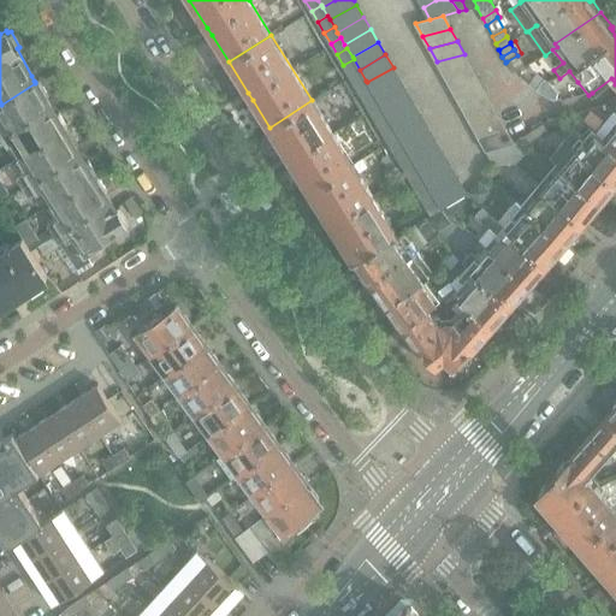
[(465,54),(437,61),(443,75),(472,67),(465,54)]
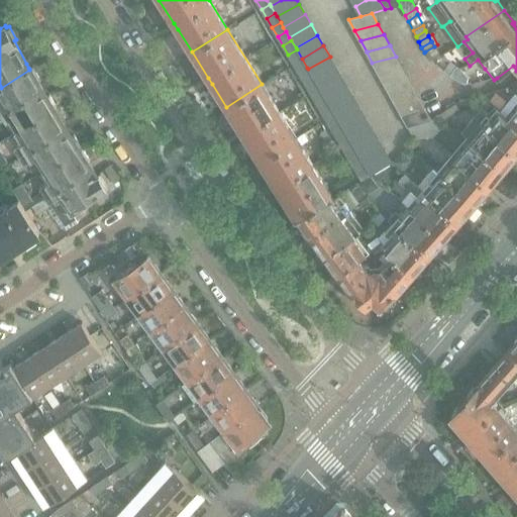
[(297,49),(288,55),(294,64),(302,59),(297,49)]
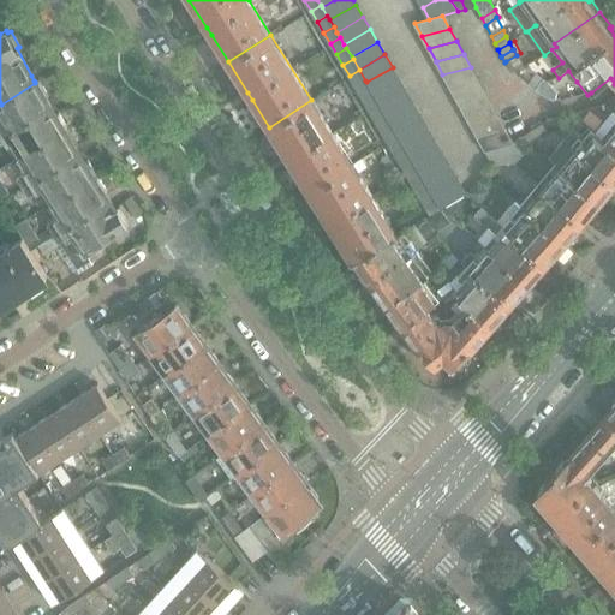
[(374,95),(400,79),(393,67),(366,82),(371,93),(374,95)]
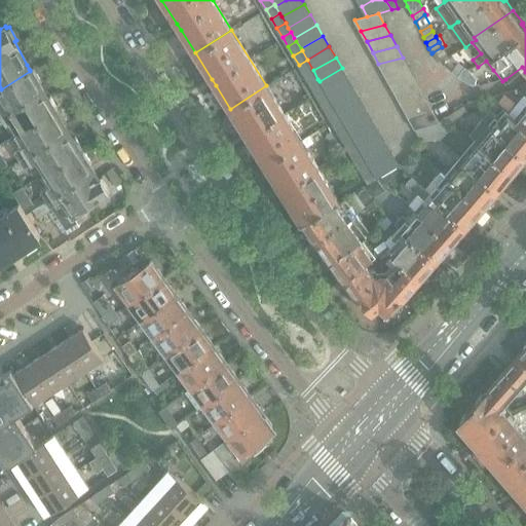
[(403,58),(378,64),(384,74),(408,68),(403,58)]
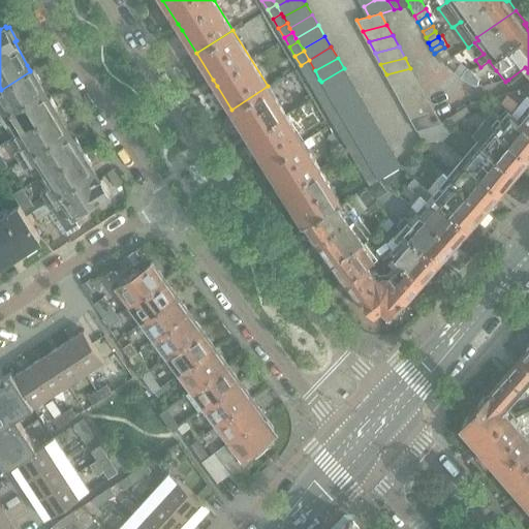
[(309,60),(301,65),(306,74),(314,69),(309,60)]
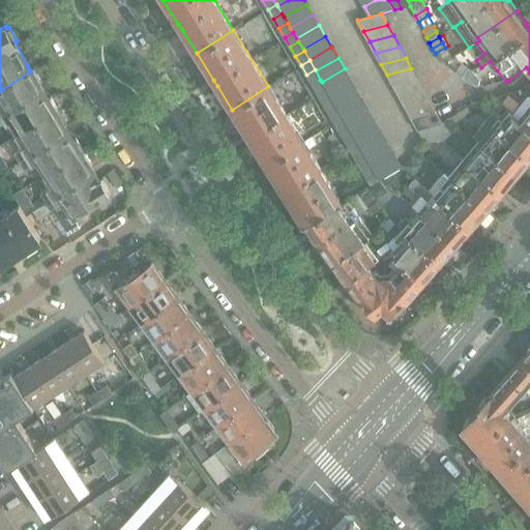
[(460,77),(467,67),(463,64),(461,67),(455,74),(460,77)]
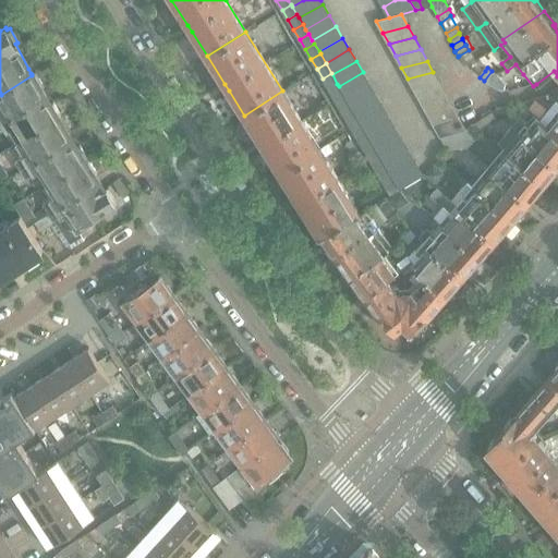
[(497,75),(492,71),(484,81),(489,85),(494,89),(496,87),(502,83),(497,75)]
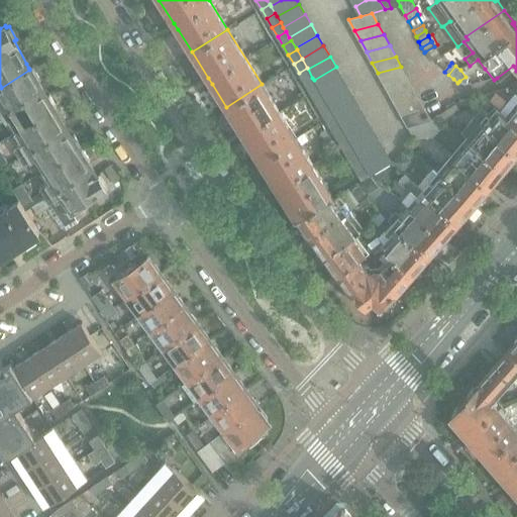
[(320,90),(342,77),(336,67),(314,80),(318,87),(320,90)]
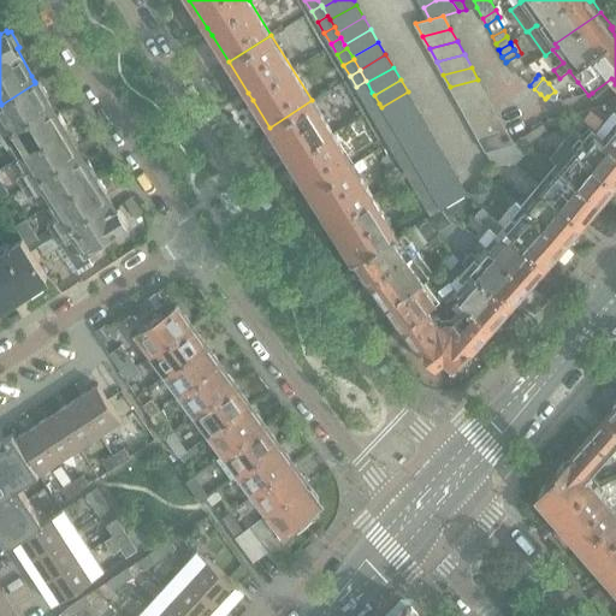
[(478,80),(450,87),(457,100),(485,93),(478,80)]
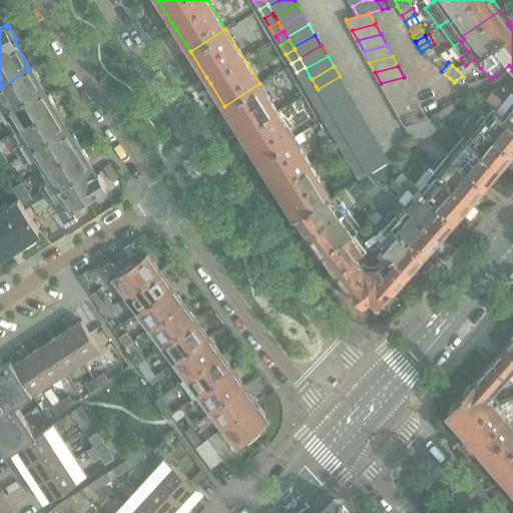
[(0,111),(1,113),(41,89),(38,83),(37,81),(39,80),(32,67),(29,68),(29,69),(1,87),(0,87),(0,111)]
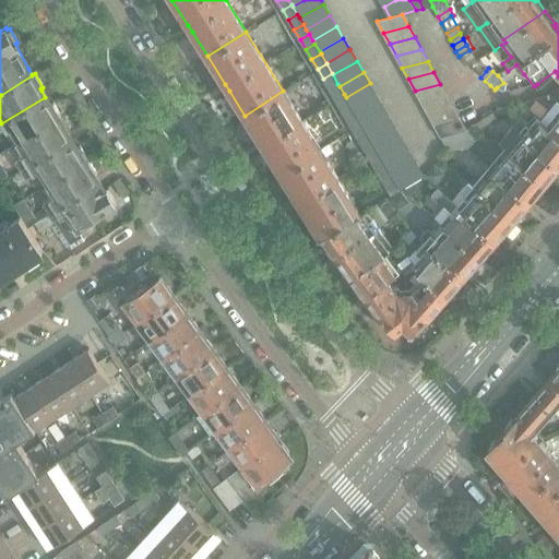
[(332,73),(323,79),(329,88),(337,84),(333,74),(332,73)]
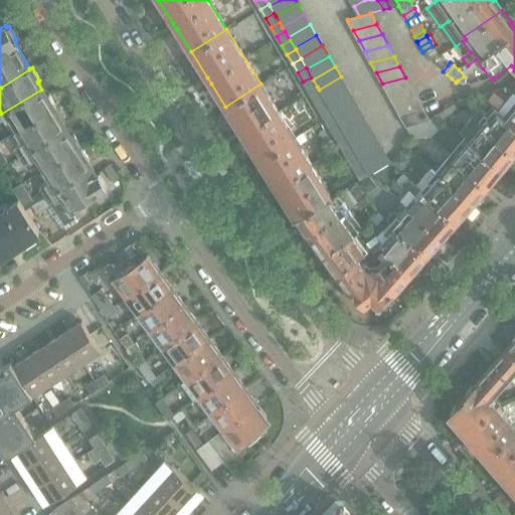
[(341,76),(319,90),(322,96),(325,100),(347,88),(341,76)]
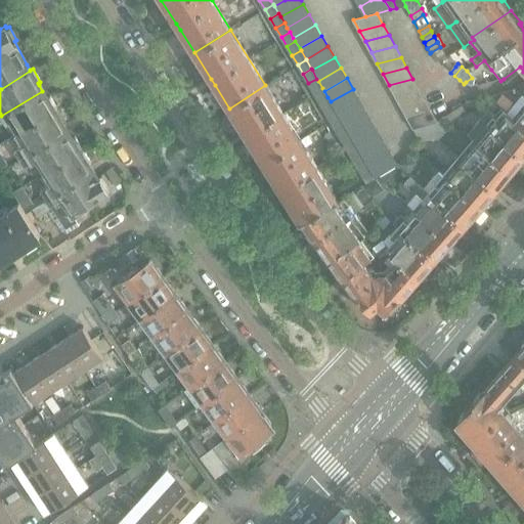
[(316,79),(308,83),(313,93),(322,88),(318,81),(316,79)]
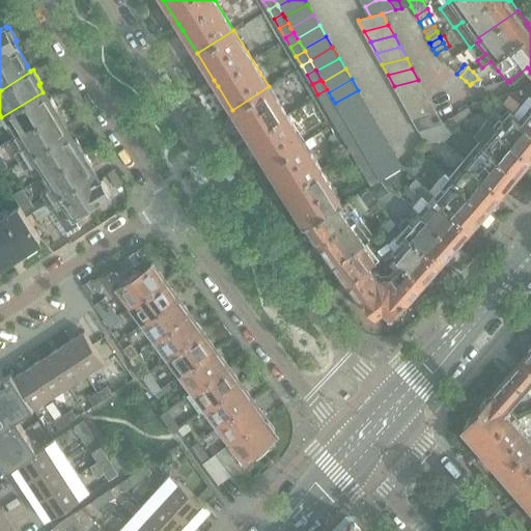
[(418,80),(394,86),(400,98),(424,91),(418,80)]
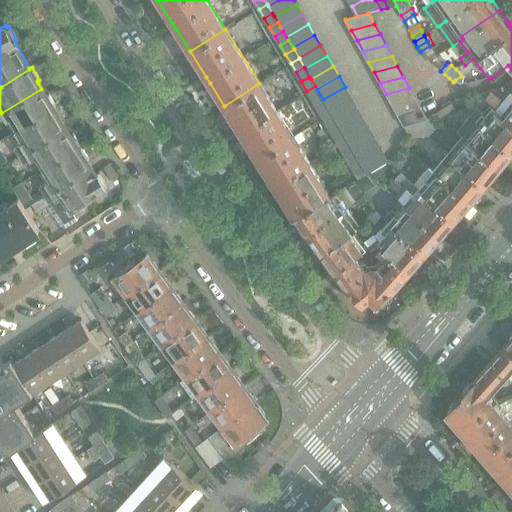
[(259,83),(224,106),(239,130),(243,136),(257,159),(293,137),(259,83)]
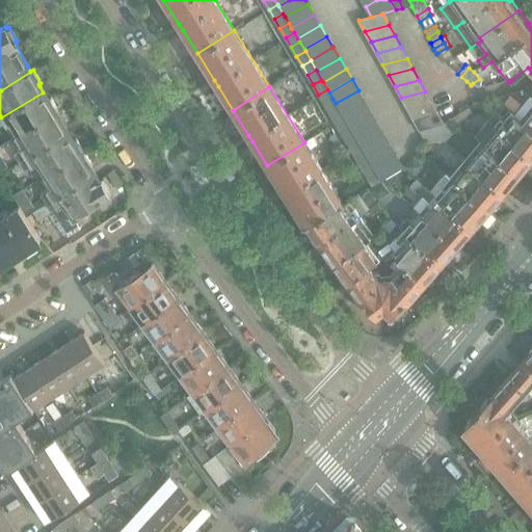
[(327,89),(318,95),(324,104),(333,99),(329,92),(327,89)]
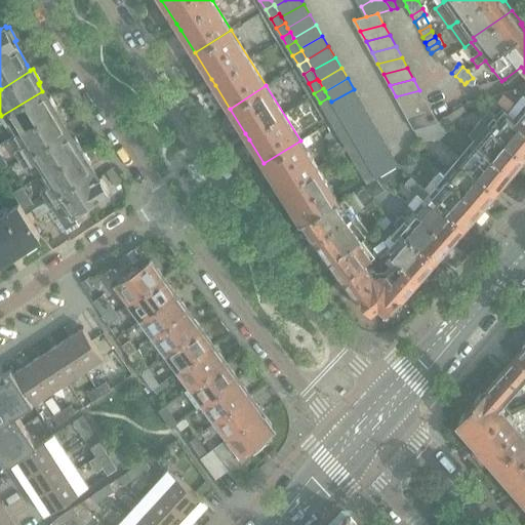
[(354,89),(331,102),(333,107),(337,113),(360,99),(354,89)]
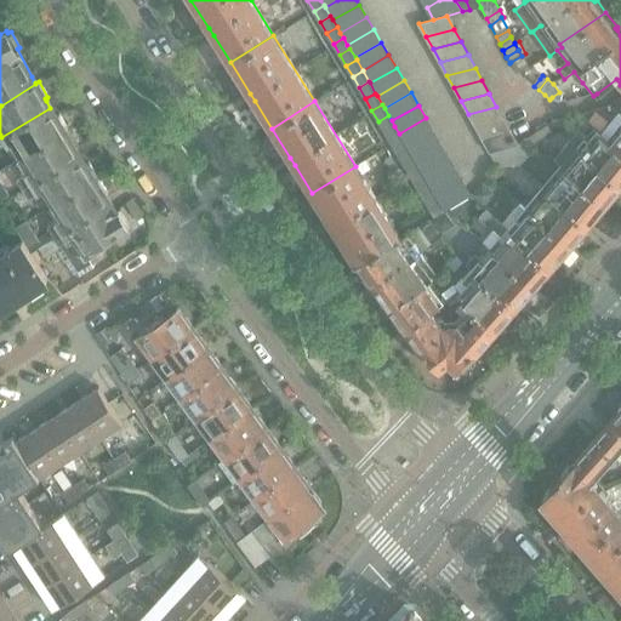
[(496,107),(468,114),(476,126),(503,119),(496,107)]
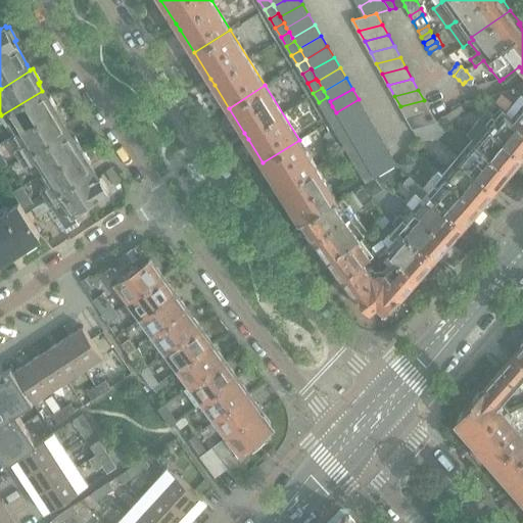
[(42,91),(1,115),(6,124),(8,123),(15,135),(18,133),(57,109),(49,97),(47,98),(45,96),(42,91)]
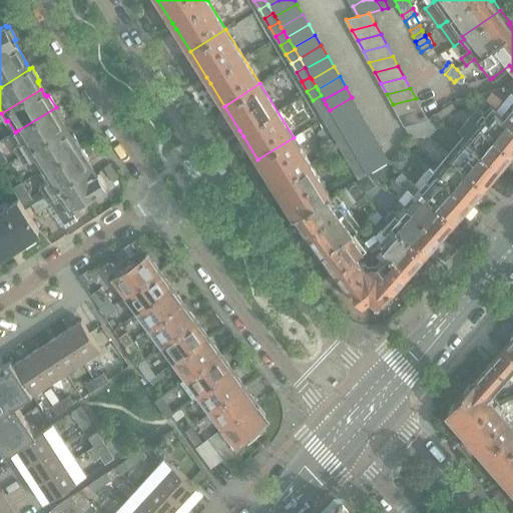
[(512,95),(510,93),(495,111),(504,118),(503,118),(512,126),(512,95)]
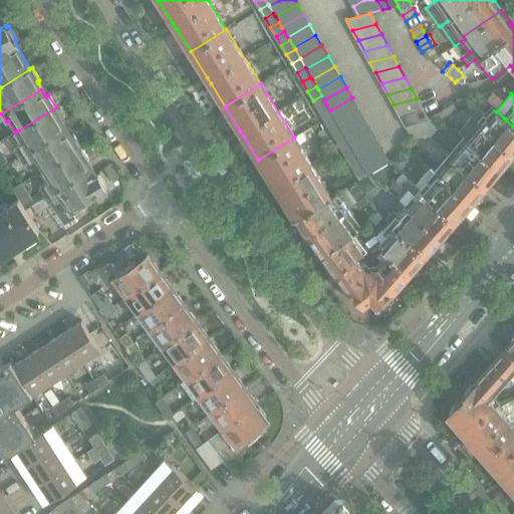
[(493,94),(486,102),(490,106),(495,110),(502,102),(493,94)]
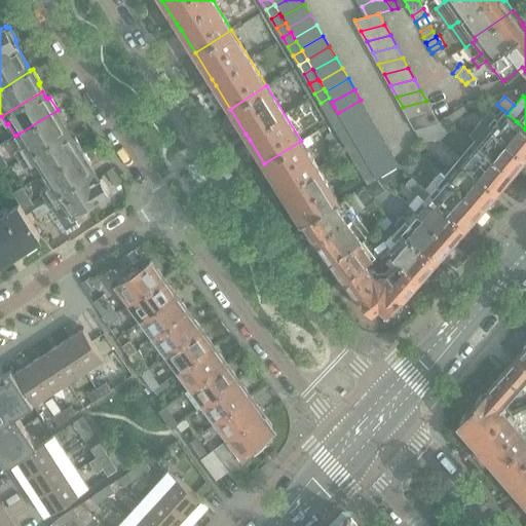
[(329,98),(321,103),(326,112),(334,107),(332,102),(329,98)]
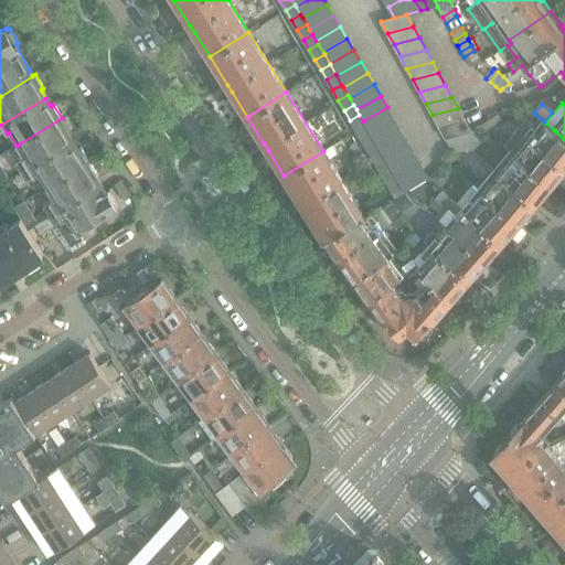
[(387,107),(363,121),(365,125),(370,132),(394,119),(387,107)]
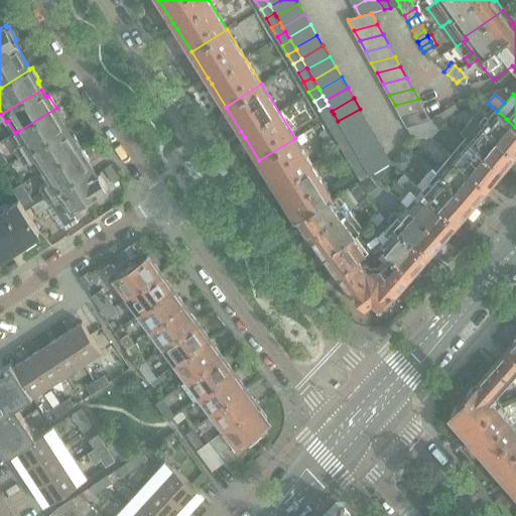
[(418,99),(395,105),(400,115),(423,109),(418,99)]
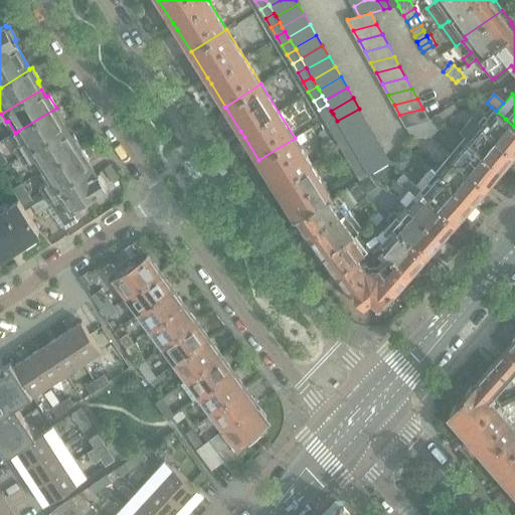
[(453,104),(438,113),(443,119),(457,109),(453,104)]
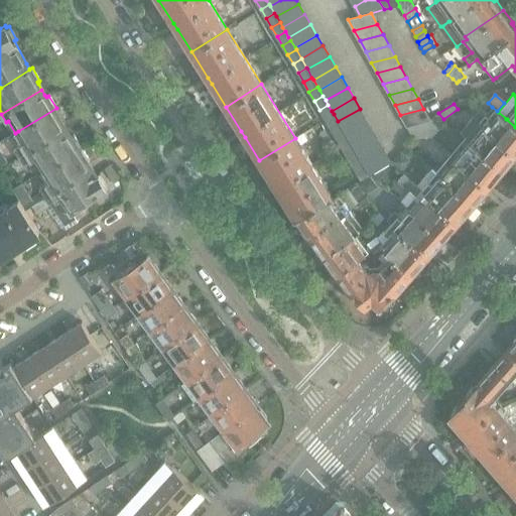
[(328,105),(319,110),(325,119),(334,114),(332,111),(328,105)]
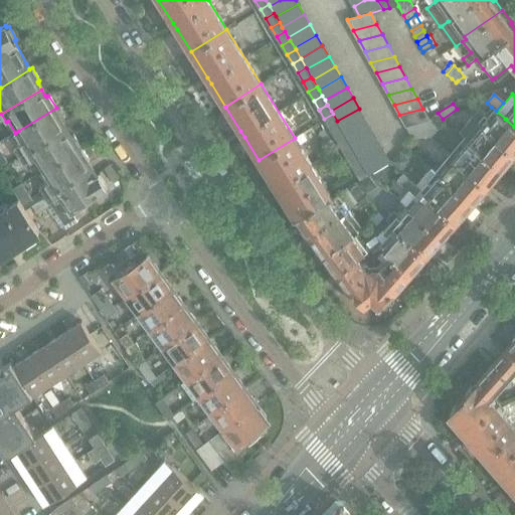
[(480,107),(459,133),(467,140),(503,170),(512,161),(510,159),(514,153),(514,127),(505,119),(506,119),(497,112),(496,111),(491,107),(486,113),(480,107)]
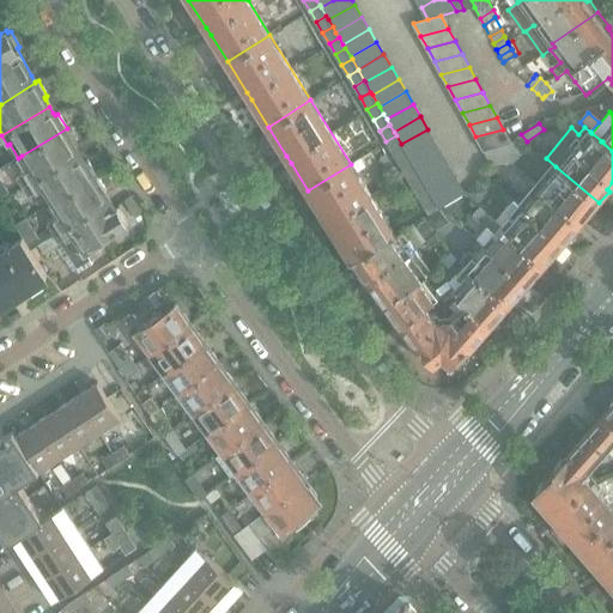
[(24,174),(16,178),(23,188),(78,155),(74,147),(73,145),(77,143),(67,128),(22,156),(18,158),(26,173),(24,174)]
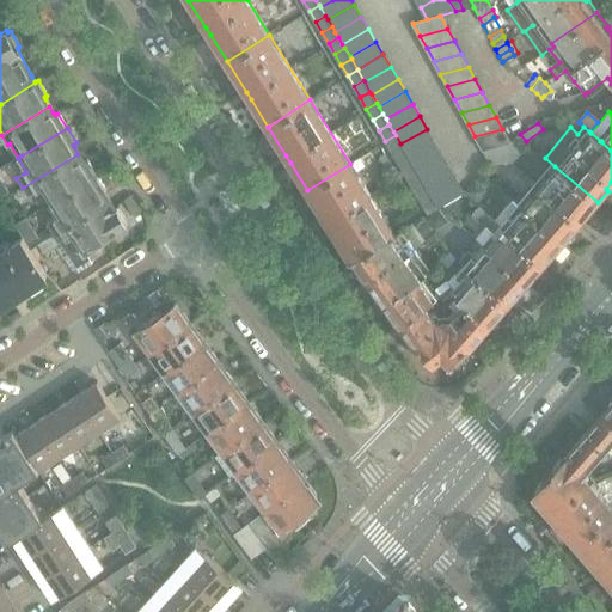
[(427,129),(401,144),(402,146),(408,157),(434,141),(427,129)]
